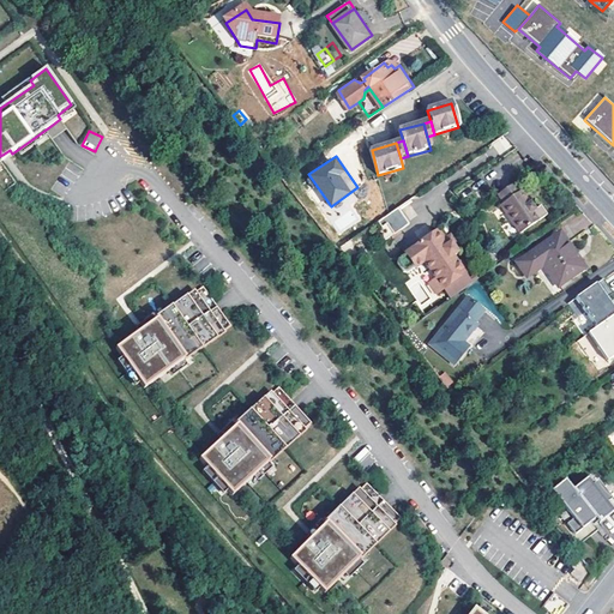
[(524,188),(517,181),(501,192),(507,200),(504,203),(523,232),(541,220),(535,211),(539,208),(531,196),(535,193),(529,186),(524,188)]
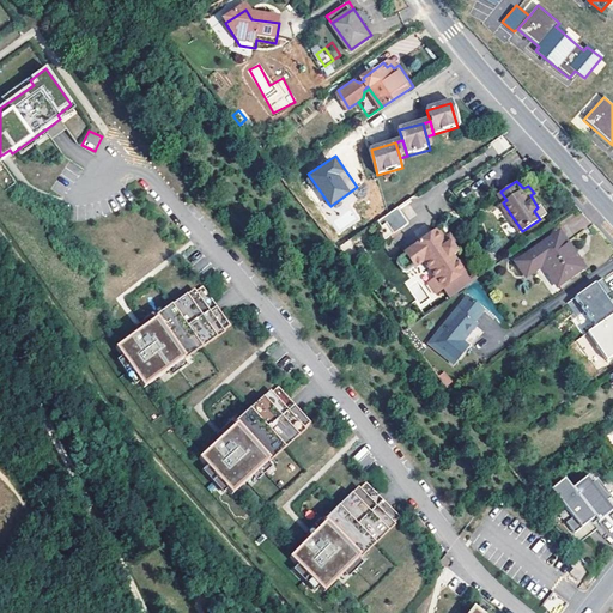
[(410,218),(399,202),(383,213),(394,229),(410,218)]
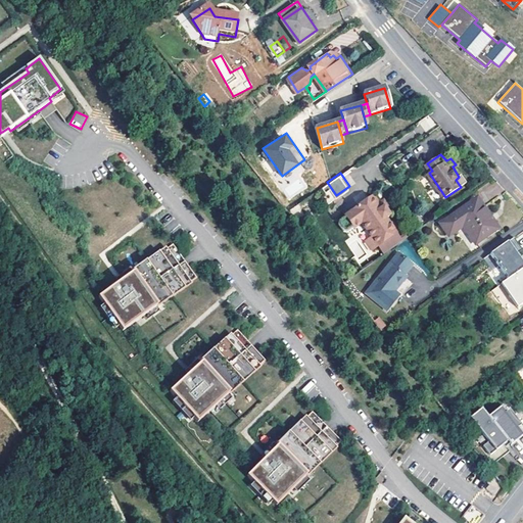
[(460,178),(459,177),(456,180),(461,187),(468,183),(464,175),(460,178)]
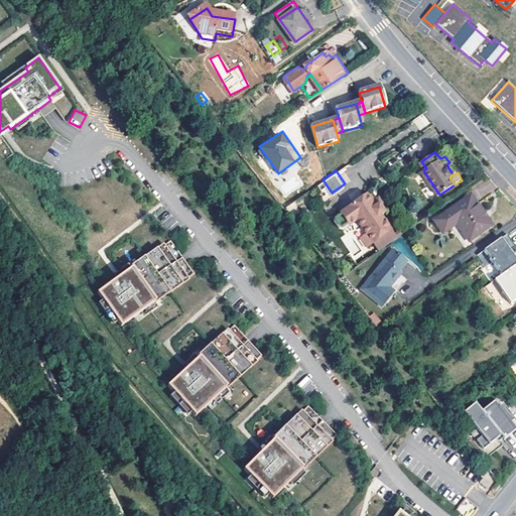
[(367,191),(334,216),(342,228),(358,218),(368,232),(373,240),(379,248),(404,231),(398,223),(391,228),(390,226),(390,222),(387,218),(384,218),(382,214),(384,212),(380,206),(385,203),(380,196),(373,200),(373,197),(371,194),(368,194),(367,191)]
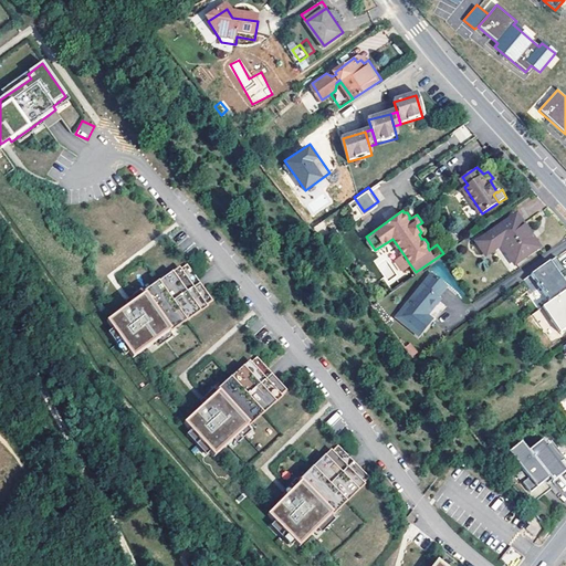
[(540,248),(519,216),(495,231),(516,263),(540,248)]
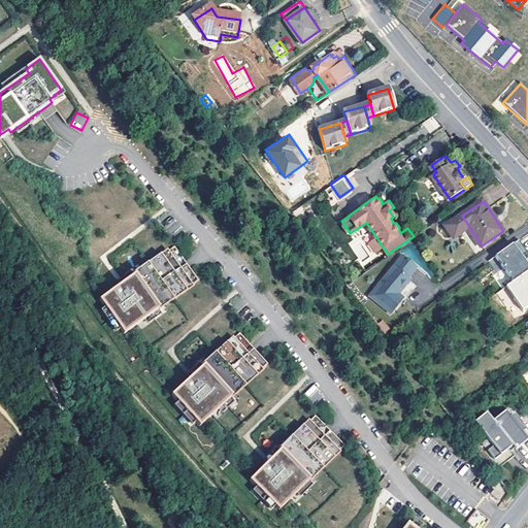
[(374,251),(382,245),(376,237),(369,242),(374,251)]
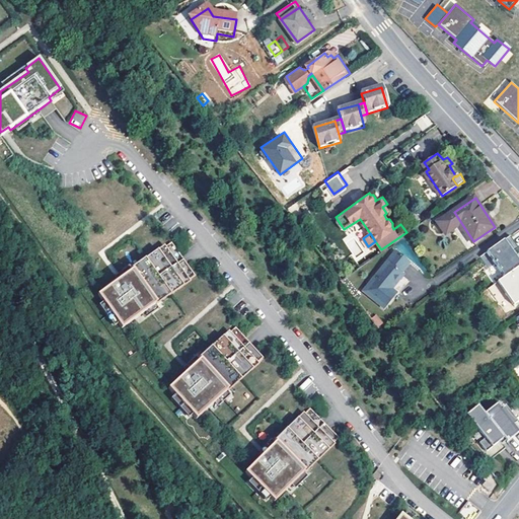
[(510,236),(479,256),(489,269),(495,265),(504,277),(518,266),(518,248),(512,254),(511,252),(518,247),(510,236)]
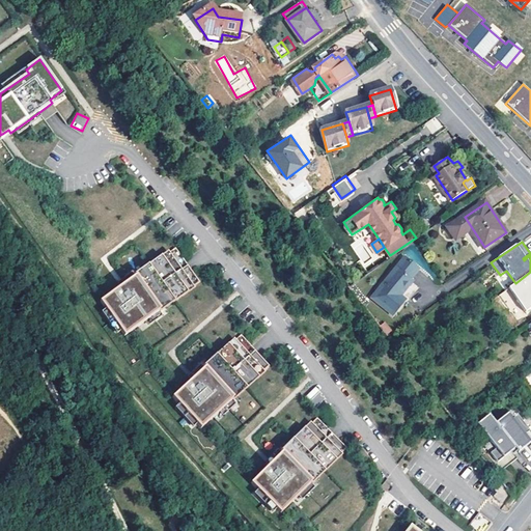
[(121,284),(102,299),(127,334),(162,308),(175,299),(189,290),(195,286),(201,282),(189,264),(176,247),(170,251),(164,255),(151,263),(138,273),(121,284)]
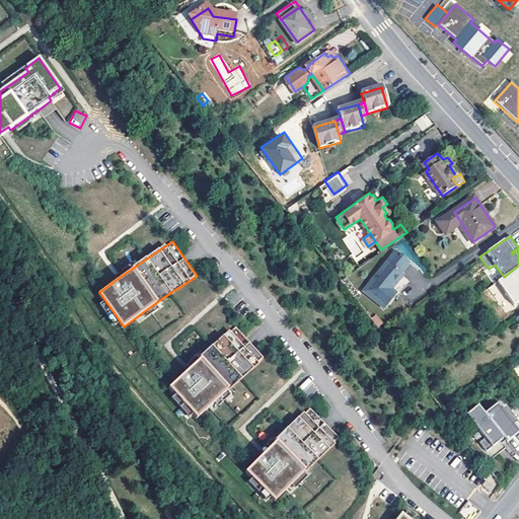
[(390,287),(400,274),(399,273),(408,263),(393,251),(363,290),(383,306),(395,291),(390,287)]
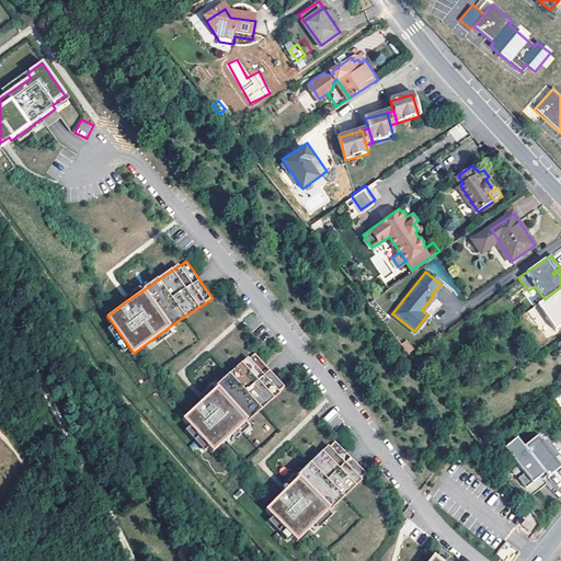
[(535,286),(528,290),(523,294),(531,308),(537,305),(539,302),(545,299),(535,286)]
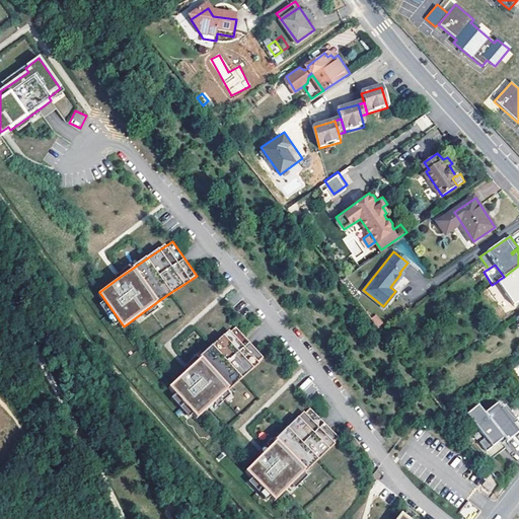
[(518,266),(504,277),(499,280),(507,292),(505,293),(513,305),(518,301),(518,266)]
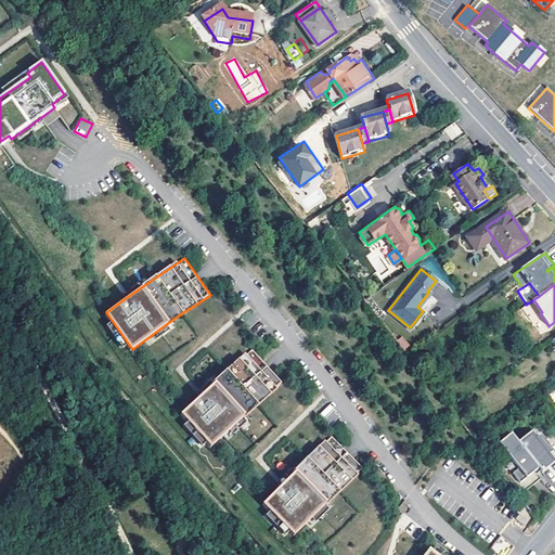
[(542,312),(533,299),(531,301),(540,313),(542,312)]
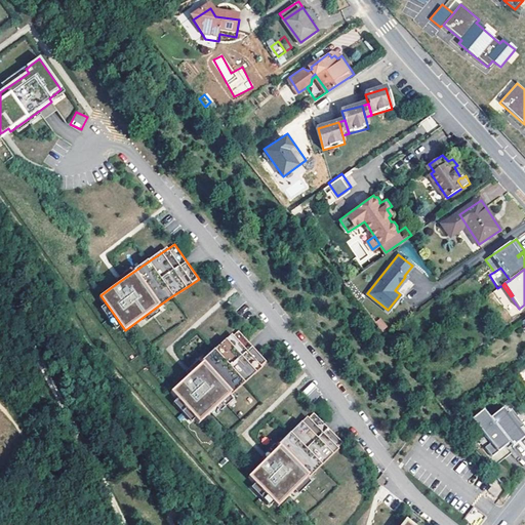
[(380,318),(375,322),(381,330),(388,326),(380,318)]
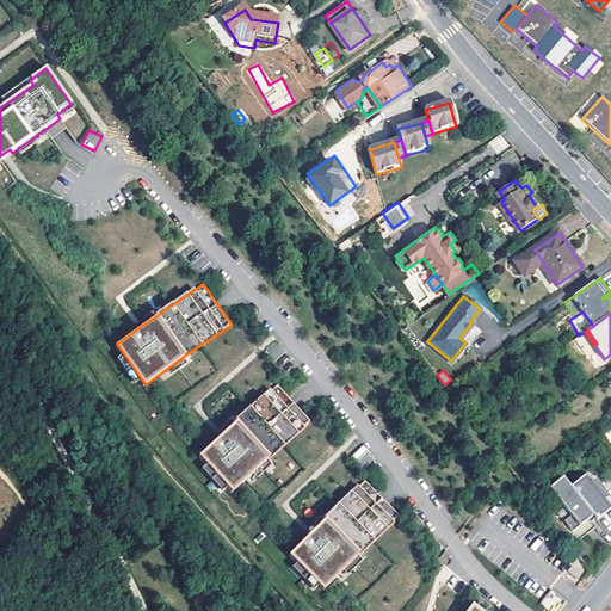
[(221,436),(201,454),(234,491),(272,456),(285,444),(298,432),(306,426),(310,421),(295,403),(278,384),(272,390),(265,396),(253,407),(240,419),(221,436)]
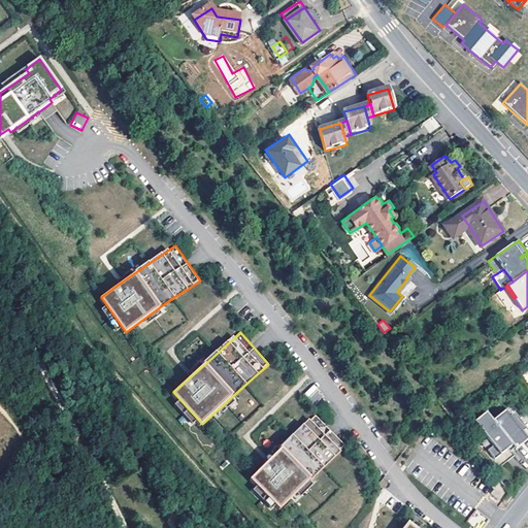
[(401,332),(393,338),(400,349),(408,342),(401,332)]
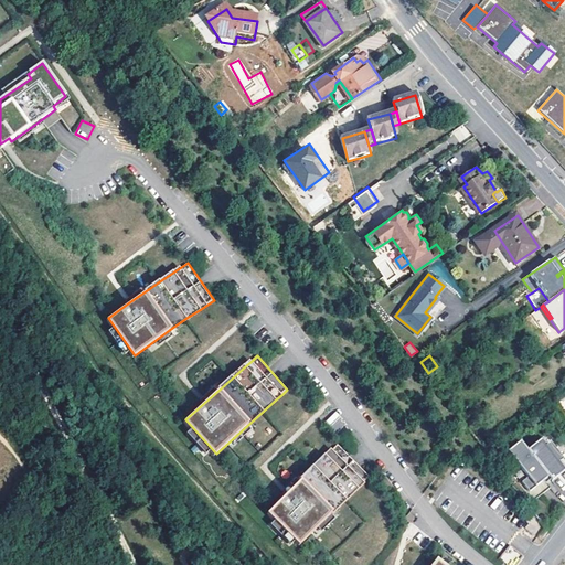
[(337,413),(326,419),(334,432),(344,425),(337,413)]
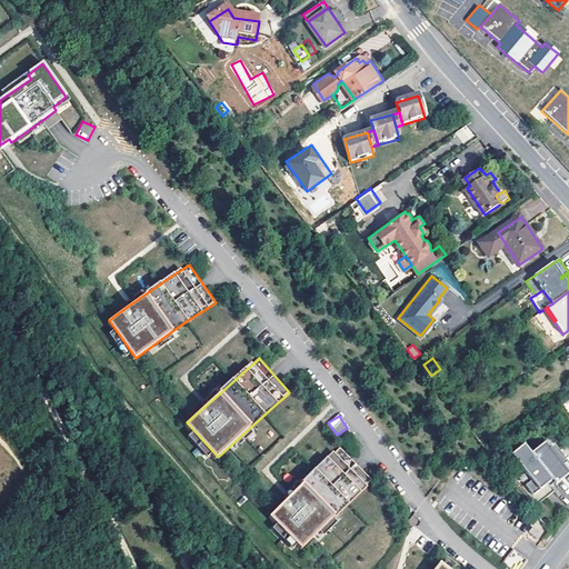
[(543,445),(530,455),(551,482),(555,486),(563,479),(567,477),(568,479),(568,458),(562,450),(557,455),(552,448),(549,450),(543,445)]
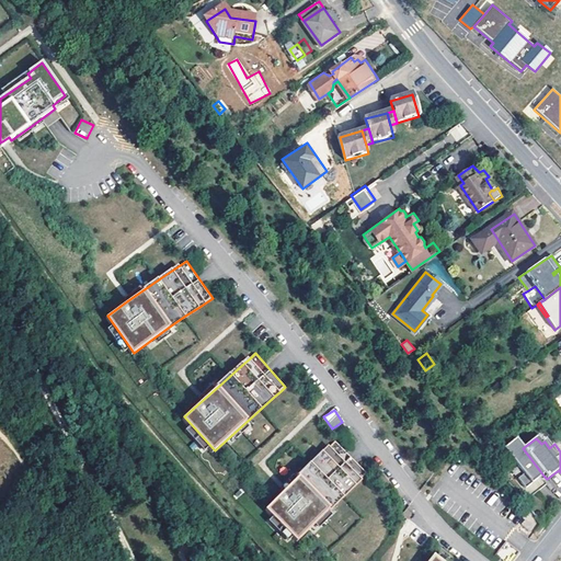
[(516,439),(503,449),(523,476),(516,480),(525,490),(530,496),(546,484),(544,481),(546,480),(547,479),(544,476),(523,448),(516,439)]
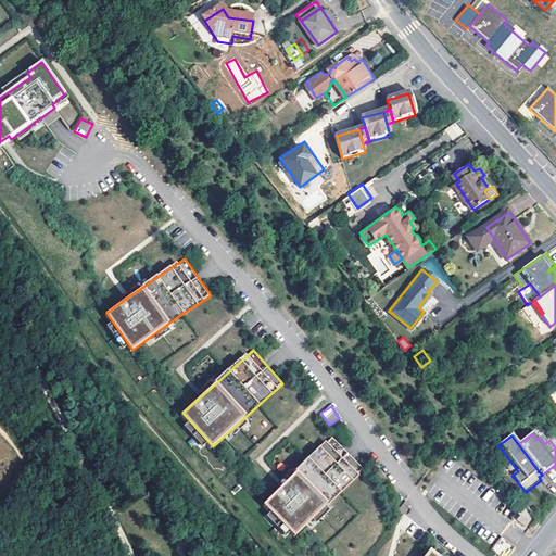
[(263,503),(293,534),(328,502),(341,490),(353,479),(358,474),(363,468),(350,455),(331,437),(327,441),(321,446),(310,458),(298,469),(281,484),(263,503)]
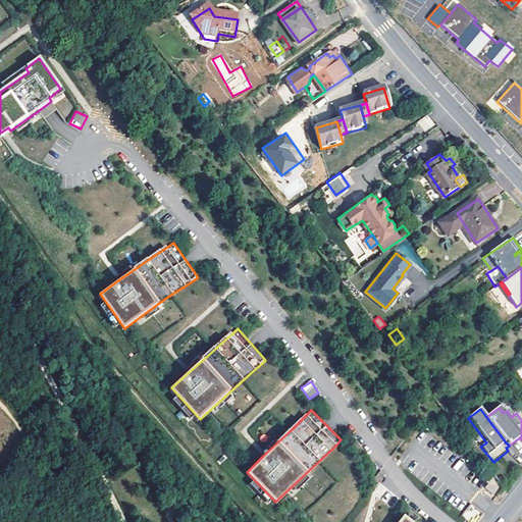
[(496,491),(488,484),(483,489),(490,497),(496,491)]
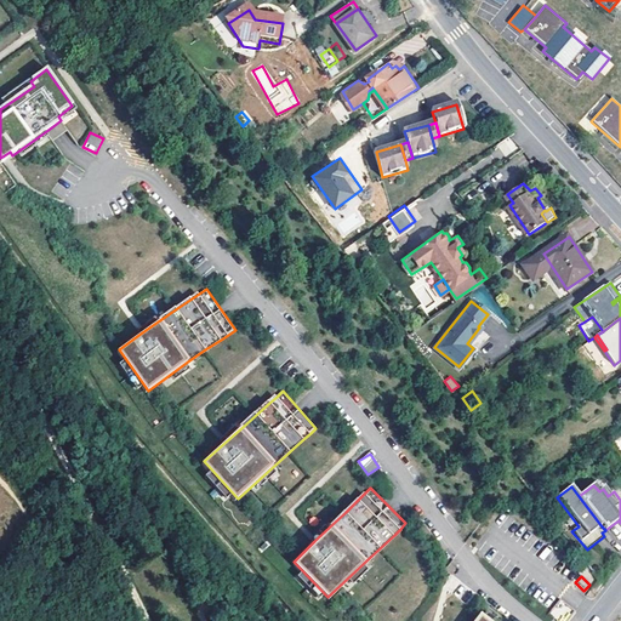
[(548,611),(557,620),(568,609),(559,602),(548,611)]
